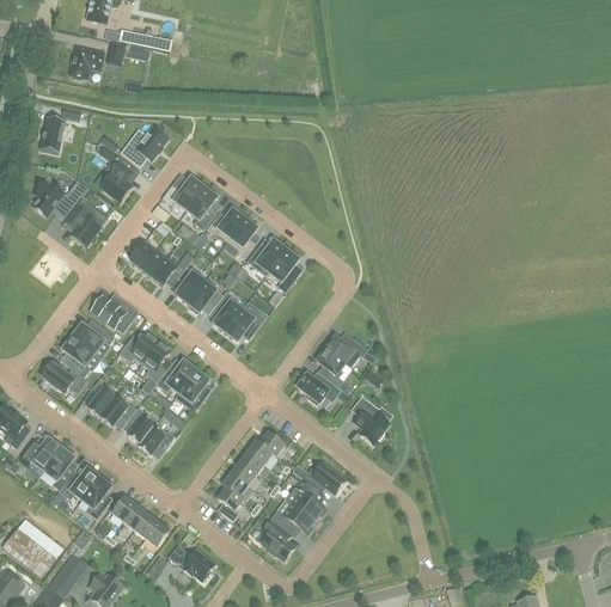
[(90,0),(85,22),(104,25),(109,5),(114,6),(118,4),(118,0),(90,0)]
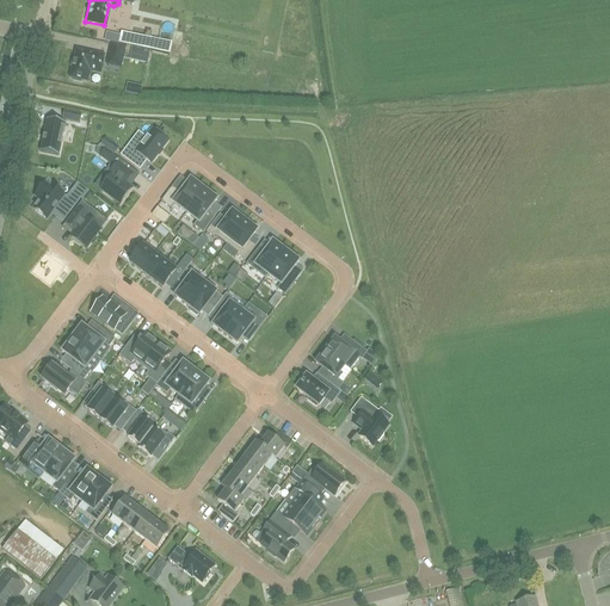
[(122,20),(118,32),(151,42),(153,30),(122,20)]
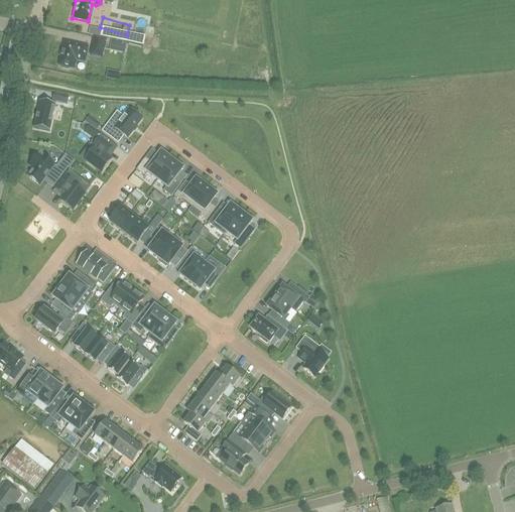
[(105,32),(104,42),(125,44),(126,34),(105,32)]
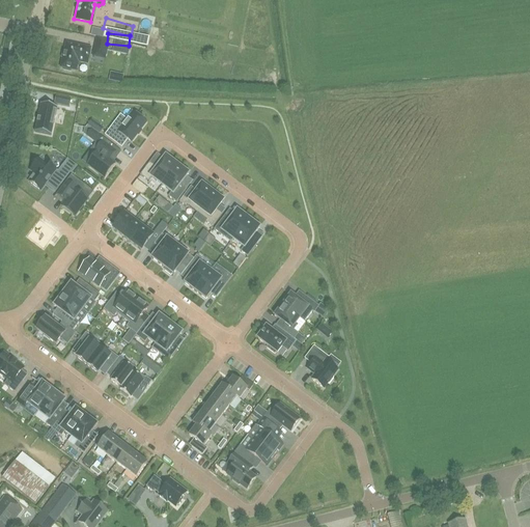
[(107,36),(95,34),(91,50),(103,52),(107,36)]
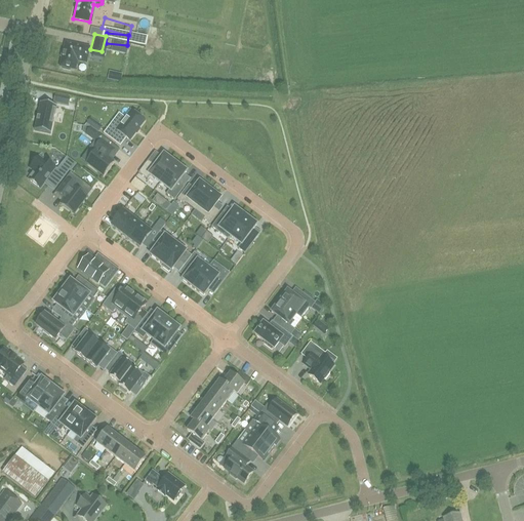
[(87,44),(64,38),(58,63),(61,63),(61,65),(68,67),(68,65),(73,66),(75,56),(84,58),(87,44)]
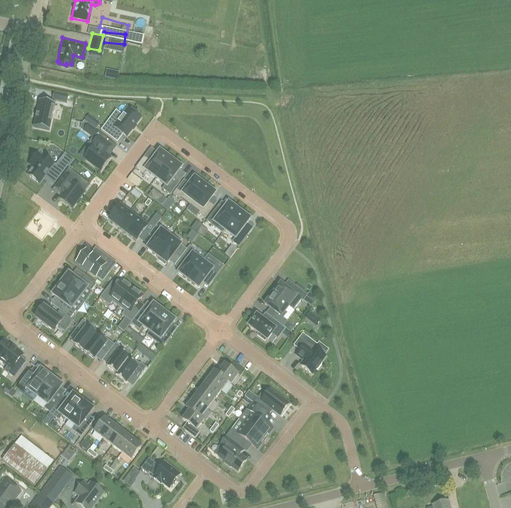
[(51,96),(66,99),(67,92),(53,89),(51,96)]
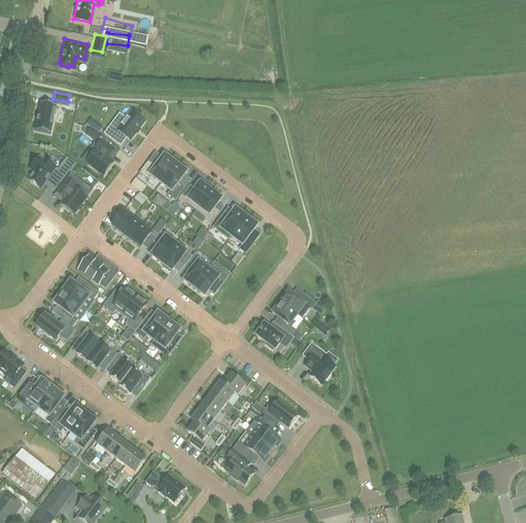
[(39,100),(33,128),(49,131),(56,103),(39,100)]
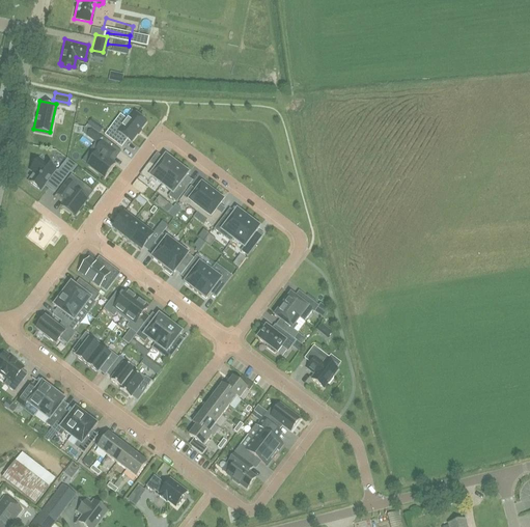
[(119,111),(104,132),(116,141),(122,133),(130,138),(145,118),(132,109),(127,116),(119,111)]
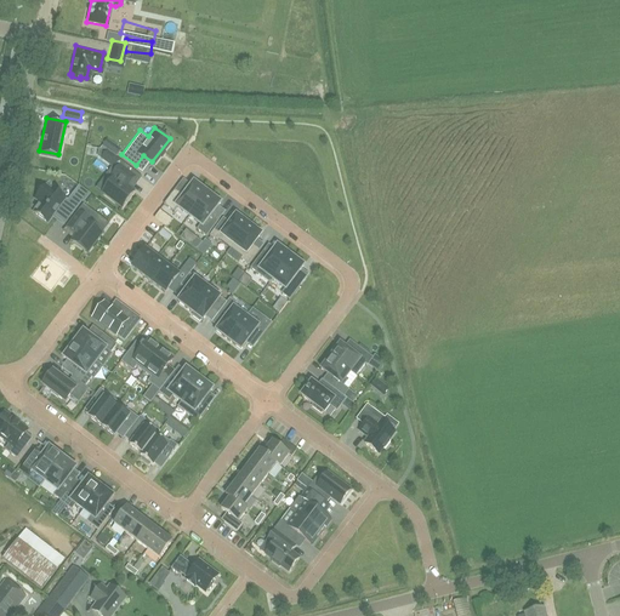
[(101,154),(113,164),(119,157),(106,147),(101,154)]
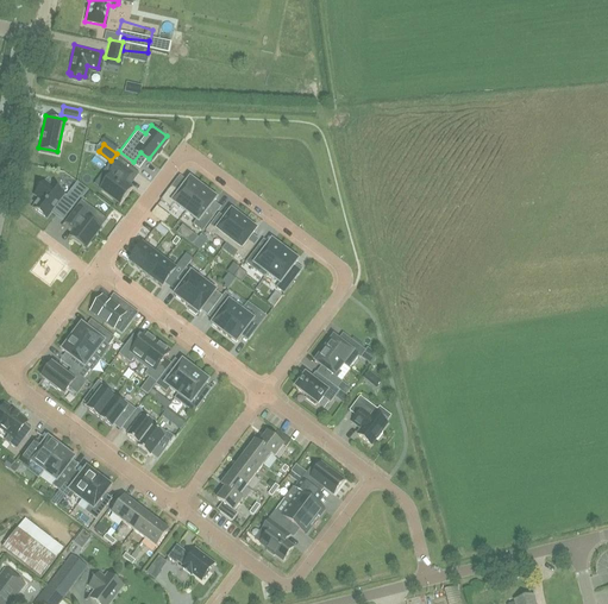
[(110,171),(99,186),(118,200),(130,184),(123,180),(131,169),(117,158),(108,170),(110,171)]
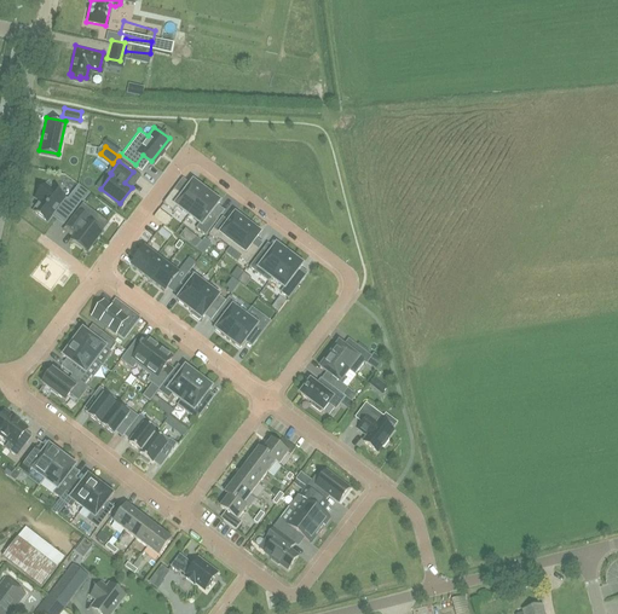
[(188,212),(206,189),(192,178),(182,192),(173,185),(162,200),(172,207),(175,202),(188,212)]
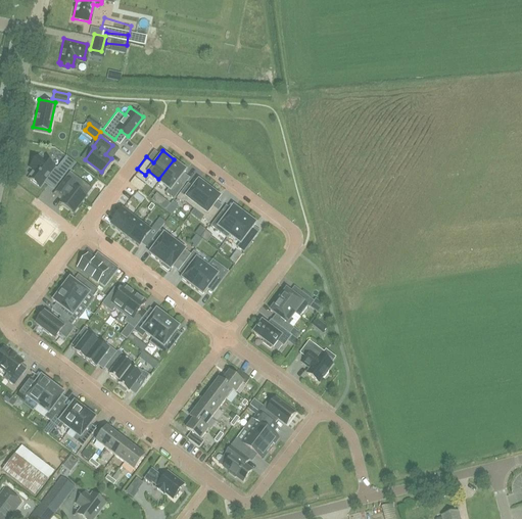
[(60,177),(68,166),(61,159),(57,166),(43,154),(43,155),(39,152),(30,163),(34,167),(29,175),(40,183),(46,176),(49,179),(54,172),(60,177)]
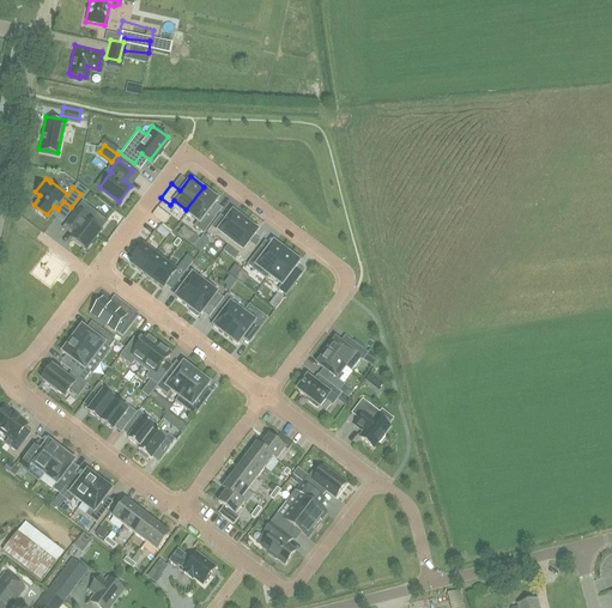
[(207,207),(216,196),(204,187),(186,210),(197,218),(193,223),(203,230),(207,224),(214,213),(207,207)]
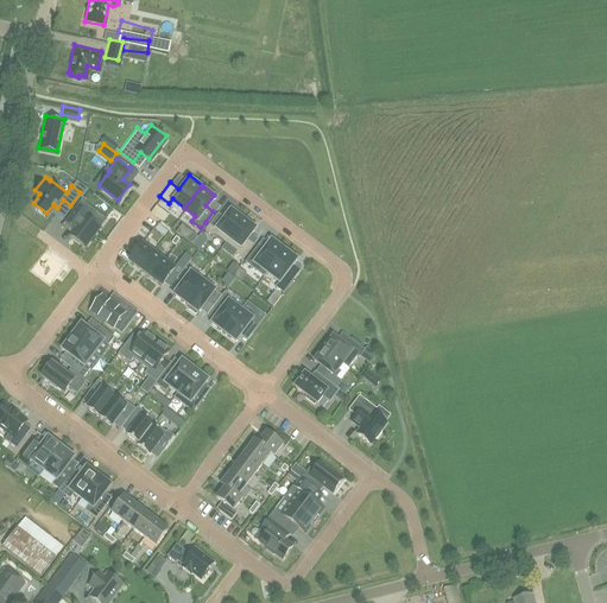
[(69,232),(84,243),(99,224),(88,216),(93,209),(78,198),(64,217),(74,226),(69,232)]
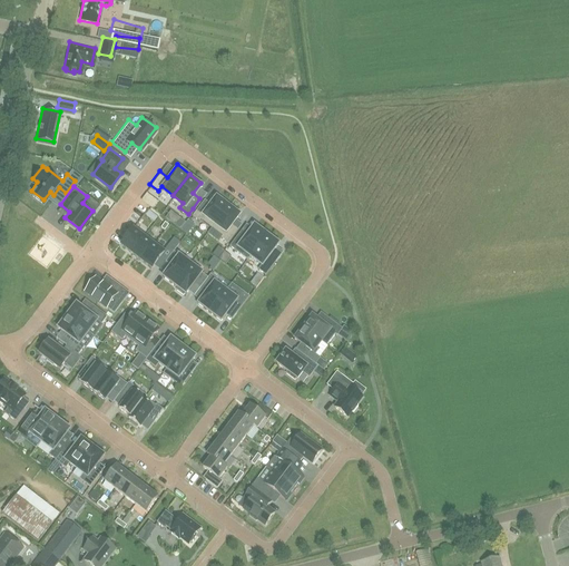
[(211,224),(227,203),(225,201),(227,199),(219,194),(217,195),(215,194),(208,203),(202,198),(192,213),(198,217),(199,216),(211,224)]
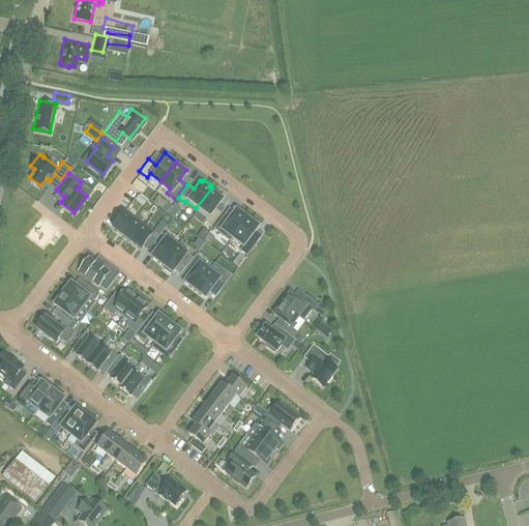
[(215,205),(222,197),(219,195),(222,193),(214,187),(212,190),(211,188),(196,208),(206,215),(205,217),(211,223),(221,209),(215,205)]
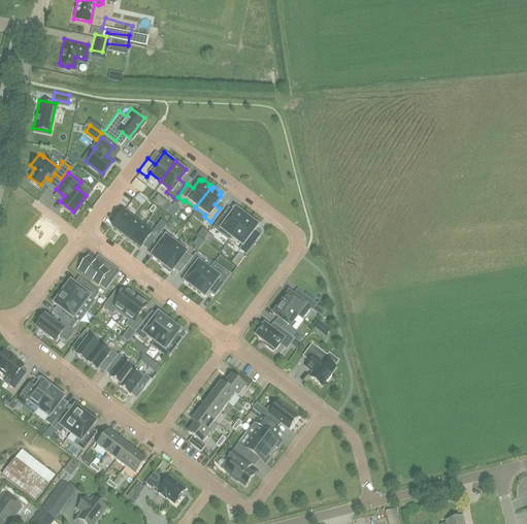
[(121,231),(133,215),(124,206),(111,224),(121,231)]
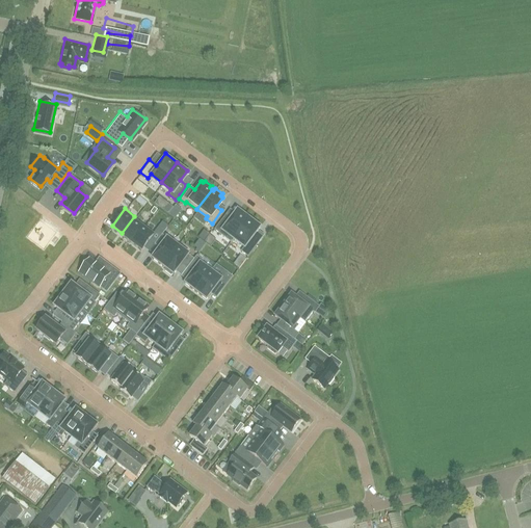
[(230,239),(247,216),(236,208),(230,216),(224,212),(213,227),(230,239)]
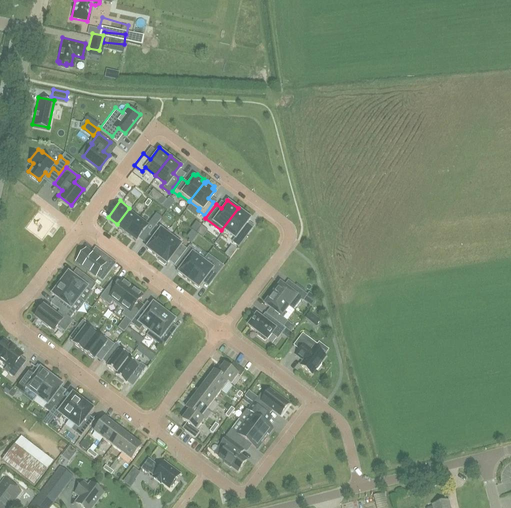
[(43,234),(55,219),(40,208),(29,224),(43,234)]
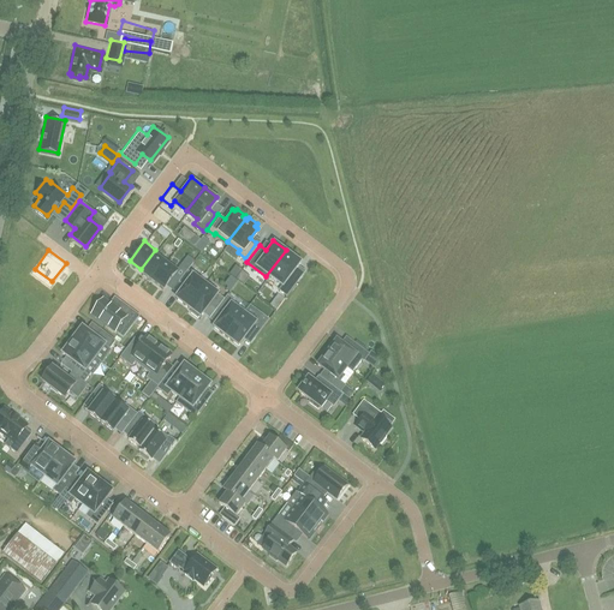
[(151,277),(166,258),(155,250),(141,269),(151,277)]
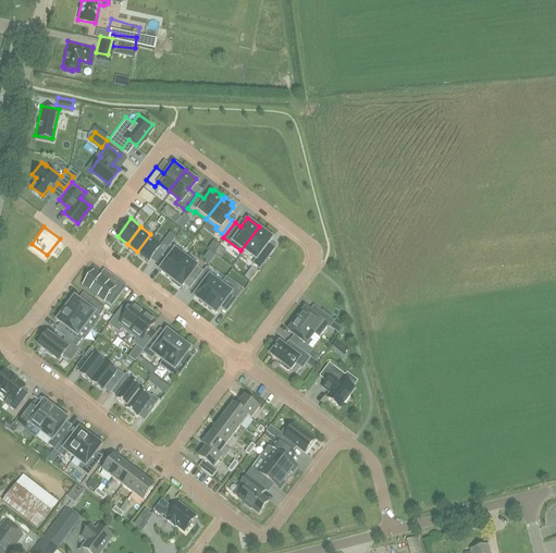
[(261,247),(271,235),(259,226),(241,250),(244,247),(255,255),(251,259),(258,266),(269,253),(261,247)]
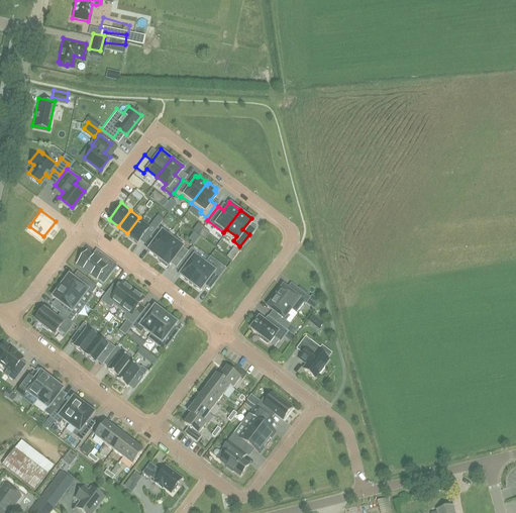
[(102,224),(108,216),(104,213),(98,221),(102,224)]
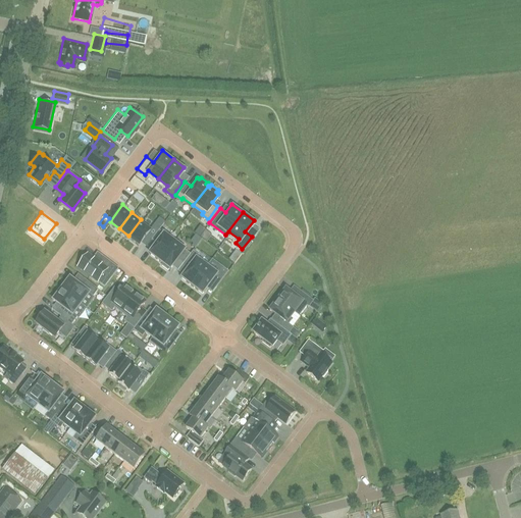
[(139,243),(151,226),(141,219),(128,236),(139,243)]
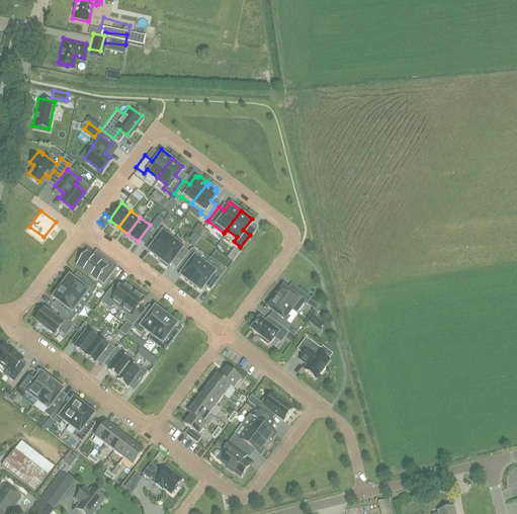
[(158,256),(172,237),(157,225),(151,233),(150,235),(154,239),(147,248),(158,256)]
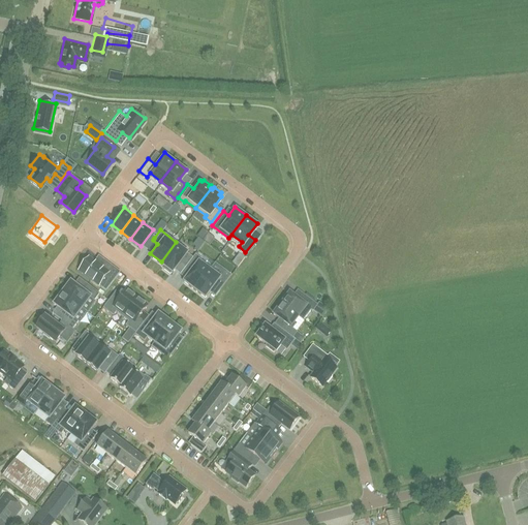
[(192,254),(176,242),(161,261),(163,264),(162,266),(169,271),(171,269),(172,270),(179,259),(185,264),(192,254)]
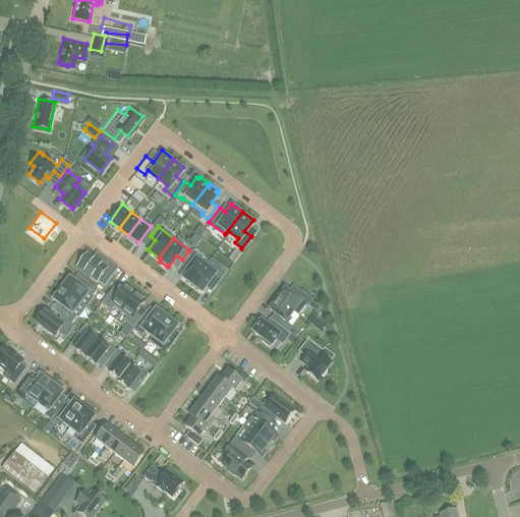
[(189,250),(182,260),(187,265),(182,272),(180,274),(190,282),(206,263),(198,257),(201,254),(191,247),(189,250)]
